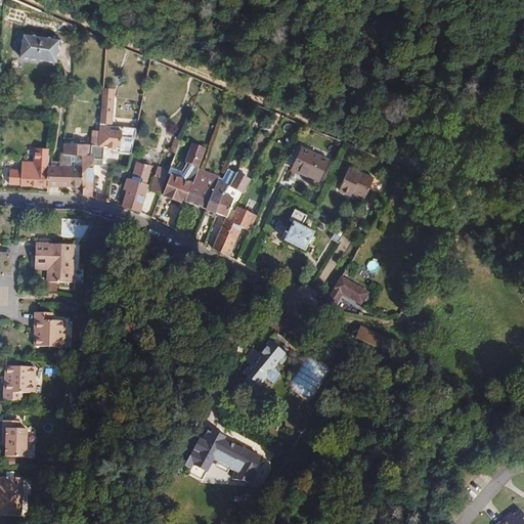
[(59,39),(24,34),(19,56),(55,61),(59,39)]
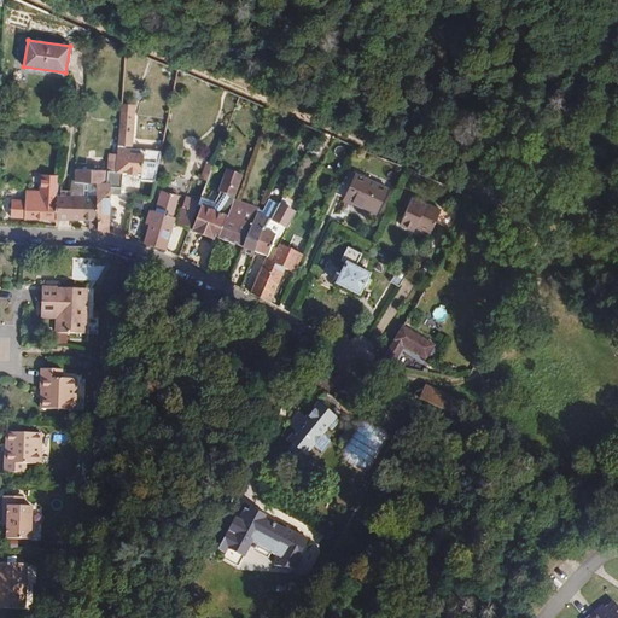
[(129,158),(132,126),(120,124),(117,143),(117,152),(117,157),(122,158),(129,158)]
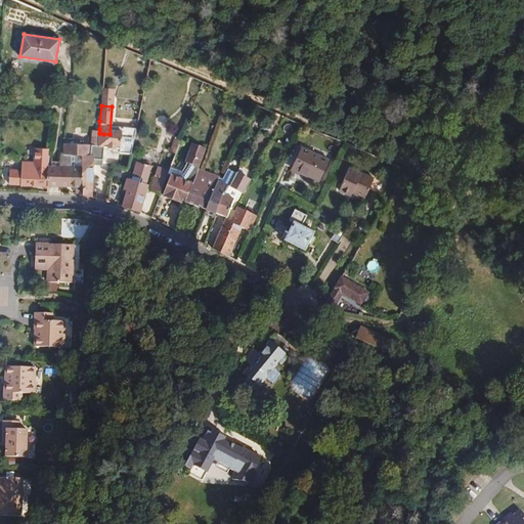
[(242,130),(245,123),(235,119),(232,126),(242,130)]
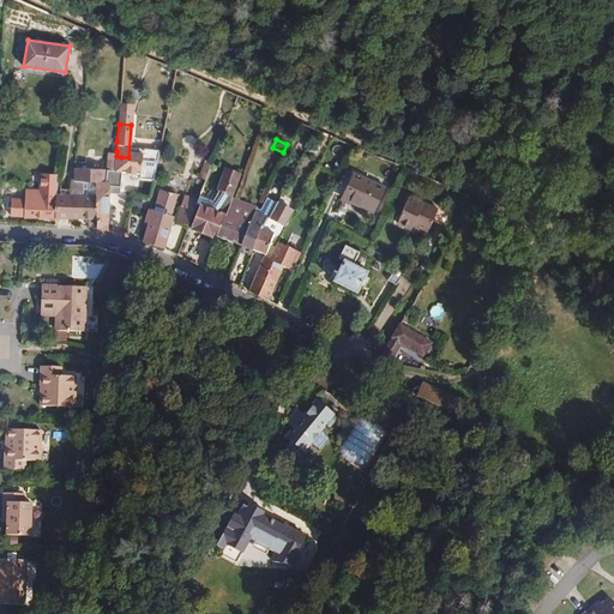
[(121,194),(124,173),(142,174),(142,180),(154,181),(157,160),(154,158),(152,161),(140,161),(140,166),(121,163),(121,160),(121,157),(116,156),(115,170),(108,170),(107,170),(106,181),(96,181),(96,186),(96,228),(107,230),(109,232),(110,193),(121,194)]
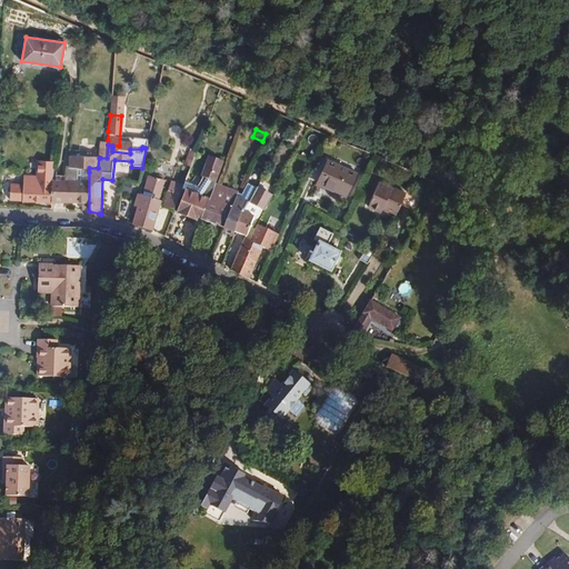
[(225,160),(209,155),(201,175),(218,180),(225,160)]
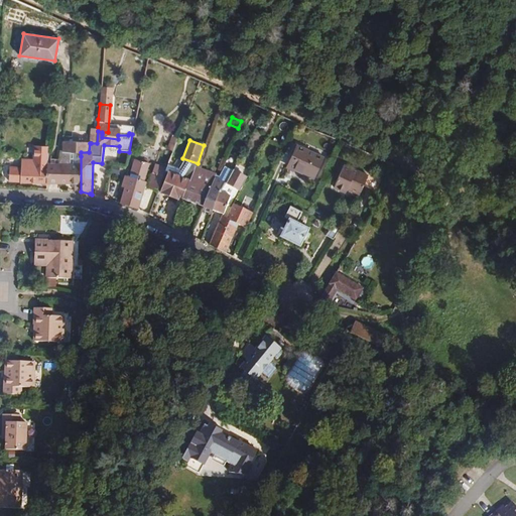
[(89,152),(90,143),(63,141),(62,151),(71,153),(81,156),(81,152),(89,152)]
